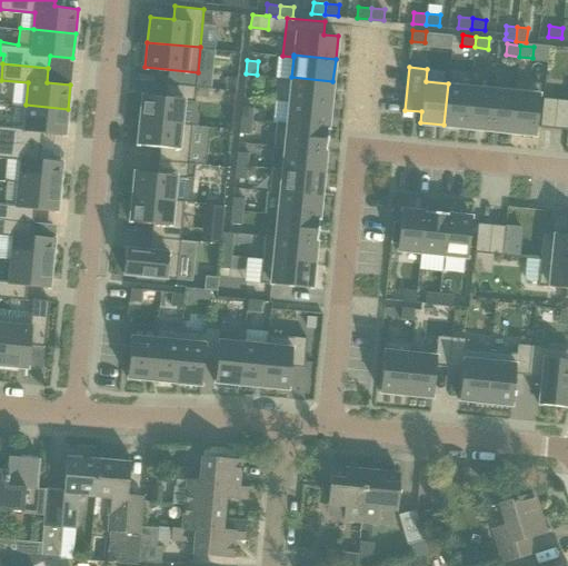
[(257,75),(246,73),(245,87),(256,88),(257,75)]
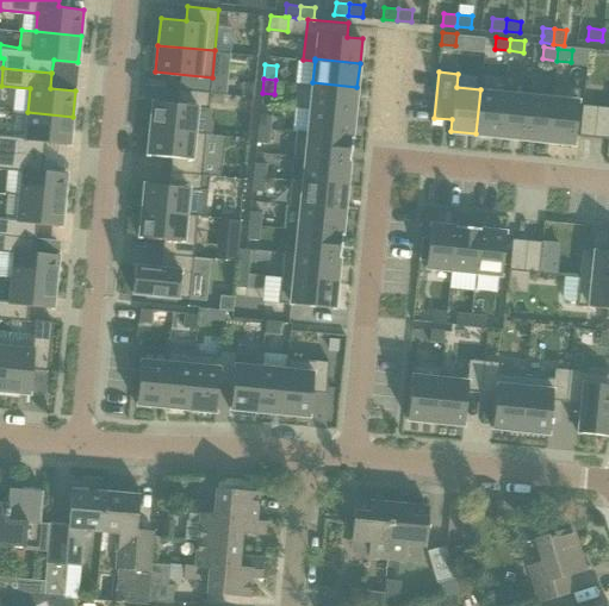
[(242,94),(255,95),(256,81),(243,80),(242,94)]
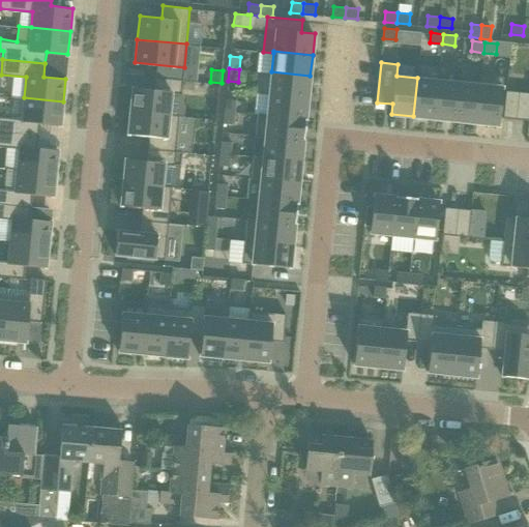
[(307,97),(310,76),(271,71),(269,93),(307,97)]
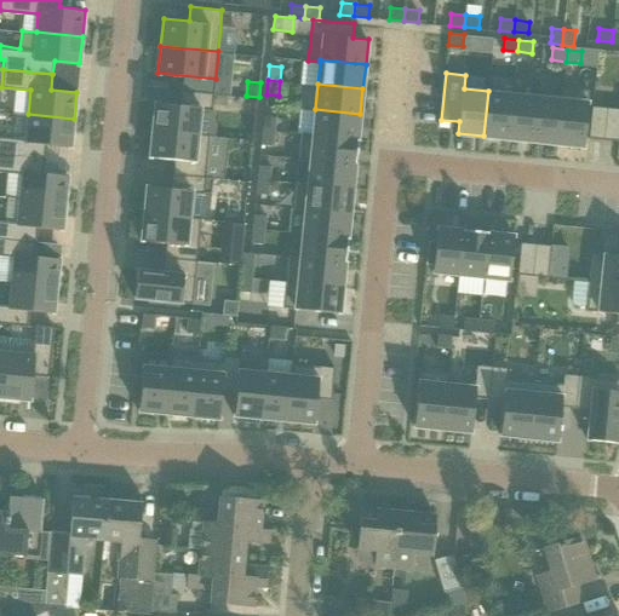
[(562,86),(561,98),(563,98),(559,143),(584,147),(589,90),(562,86)]
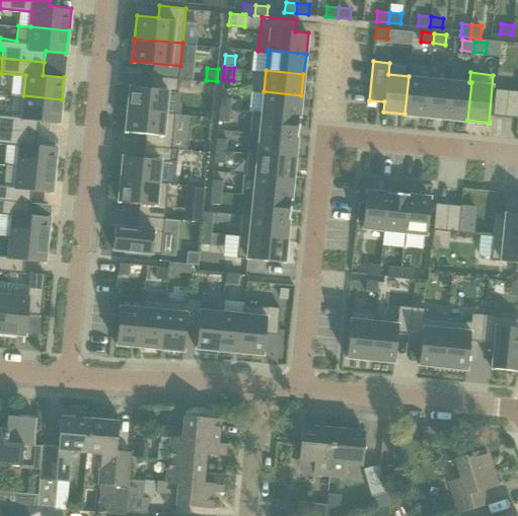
[(130,85),(127,107),(165,112),(168,90),(177,91),(178,78),(152,75),(151,87),(130,85)]
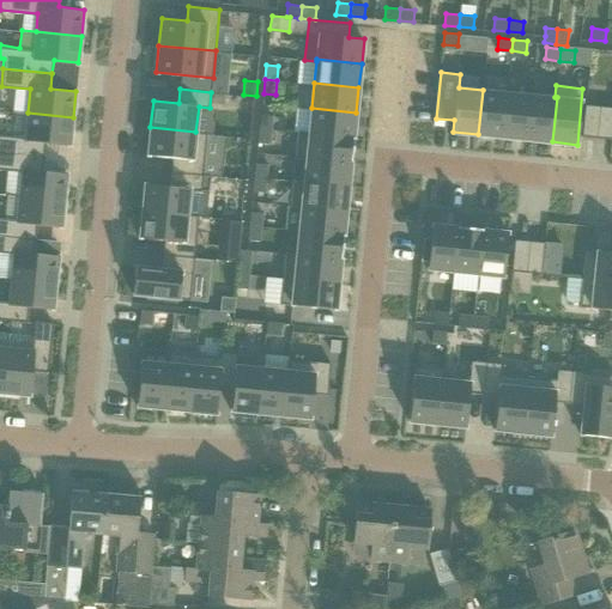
[(503,136),(507,92),(483,90),(478,134),(503,136)]
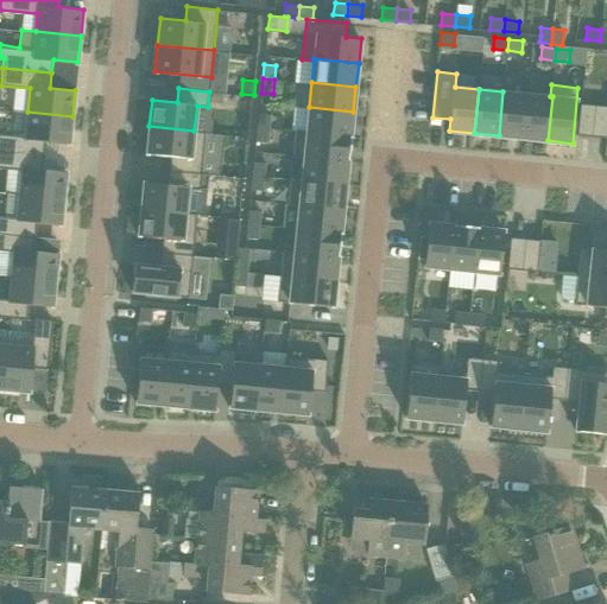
[(503,91),(499,135),(523,138),(528,94),(503,91)]
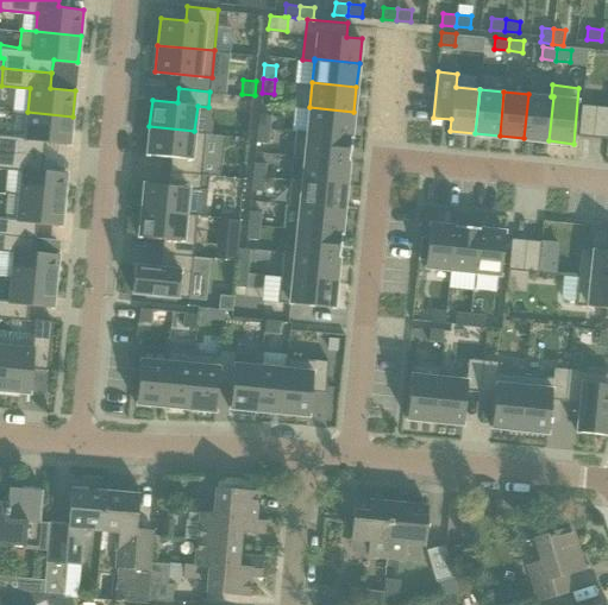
[(524,138),(549,140),(553,96),(551,96),(528,94),(524,138)]
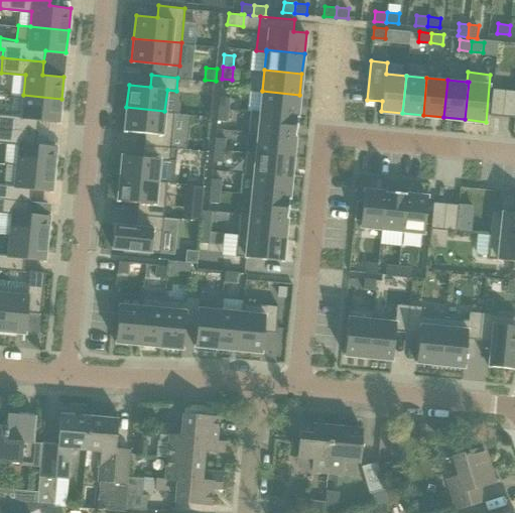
[(493,88),(490,114),(503,115),(505,89),(493,88)]
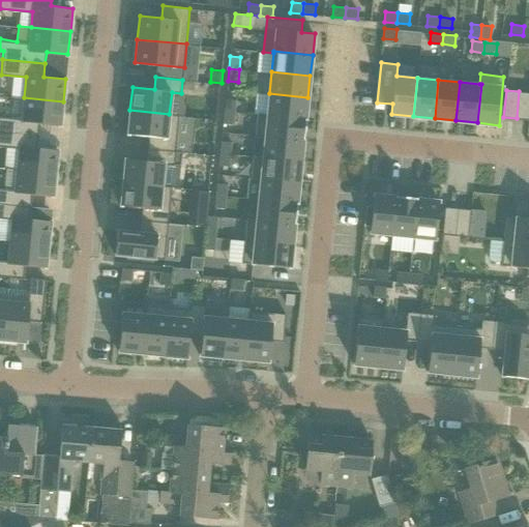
[(528,92),(519,91),(517,118),(528,119),(528,92)]
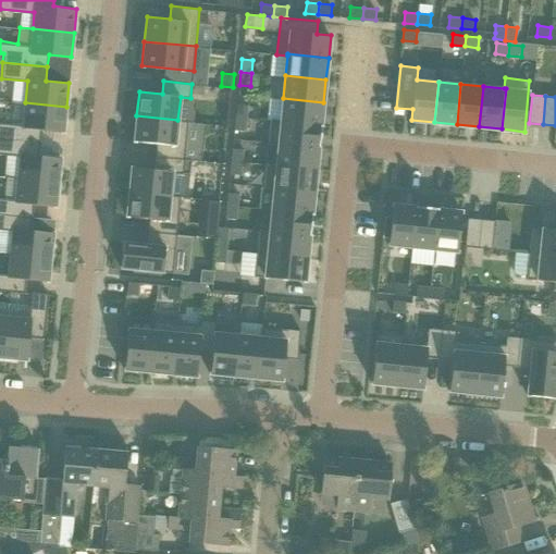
[(281,119),(281,120),(321,124),(323,102),(283,98),(281,119)]
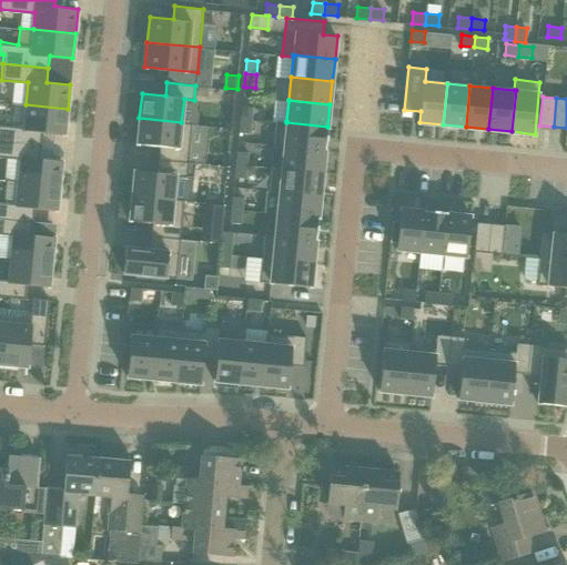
[(66,133),(68,109),(26,104),(23,127),(0,124),(0,140),(41,144),(42,131),(66,133)]
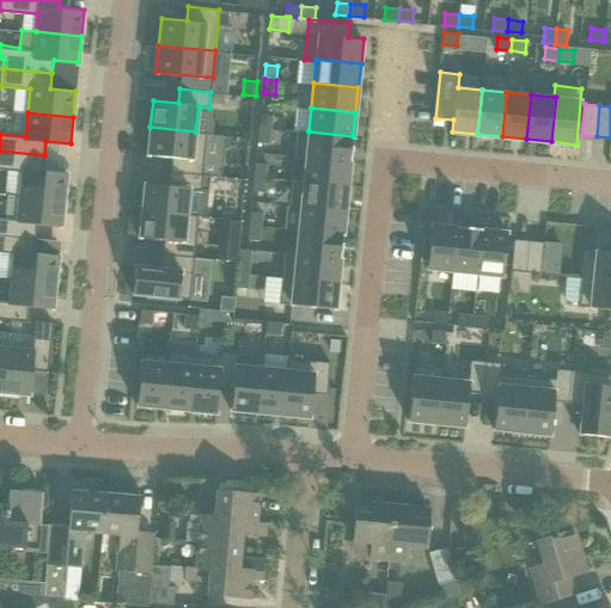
[(261,112),(260,127),(272,128),(273,114),(261,112)]
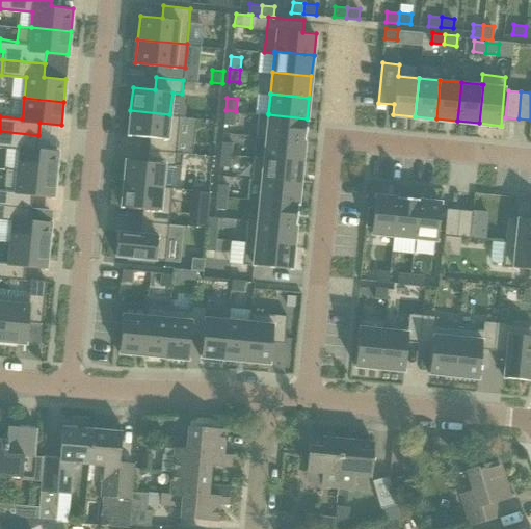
[(131,111),(128,134),(151,136),(150,149),(177,152),(192,153),(195,117),(180,116),(180,114),(170,114),(169,114),(131,111)]
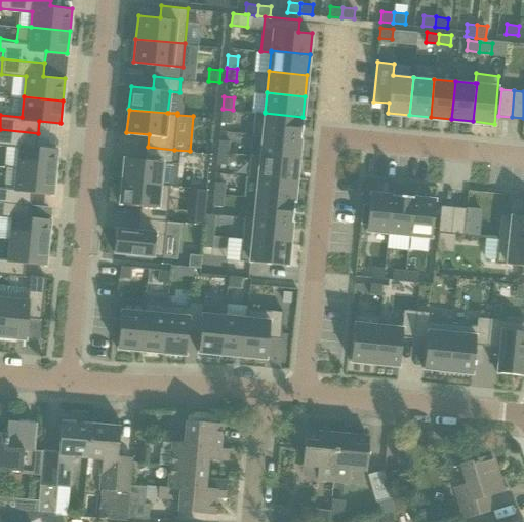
[(223,110),(222,122),(232,123),(233,111),(223,110)]
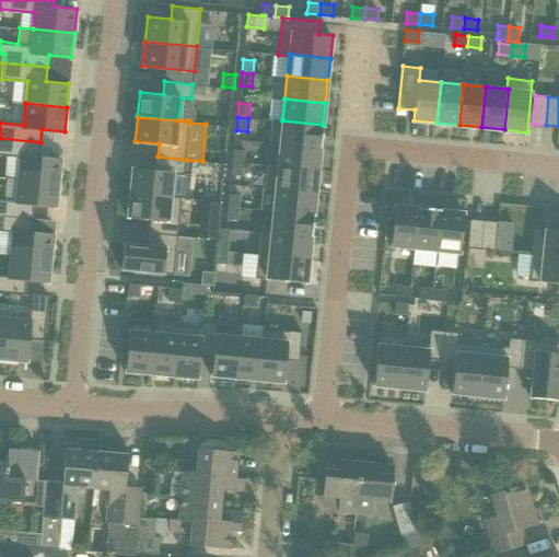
[(321,148),(323,125),(282,120),(282,119),(271,118),(269,143),(280,144),(280,143),(321,148)]
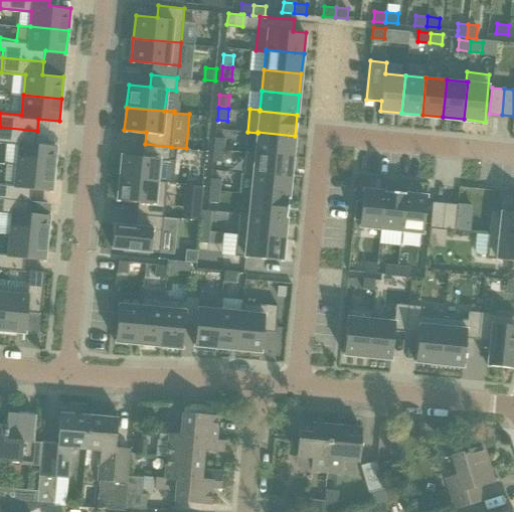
[(16,164),(54,168),(57,145),(36,143),(37,131),(0,127),(0,142),(18,144),(16,164)]
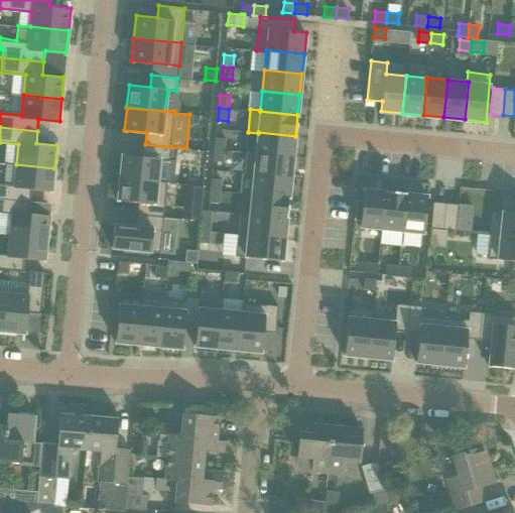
[(293,156),(295,136),(258,132),(258,133),(256,152),(293,156)]
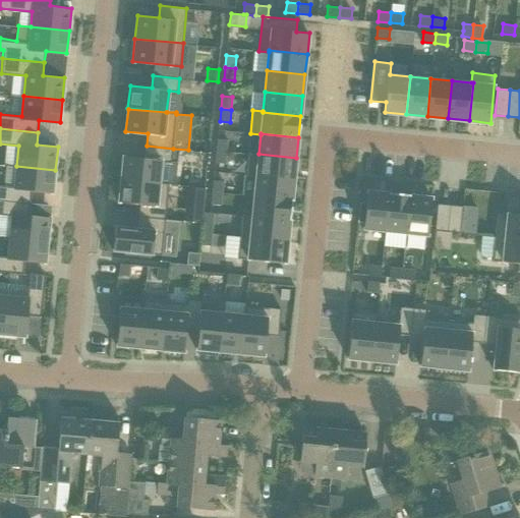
[(218,138),(217,150),(226,151),(228,139),(218,138)]
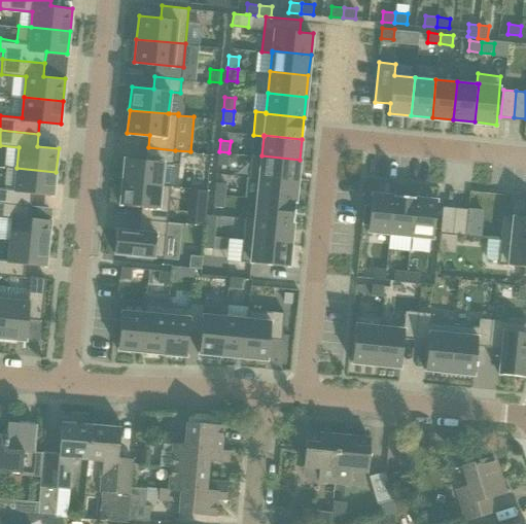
[(125,158),(123,180),(161,184),(162,183),(171,184),(178,185),(180,164),(173,163),(175,150),(148,147),(147,160),(125,158)]
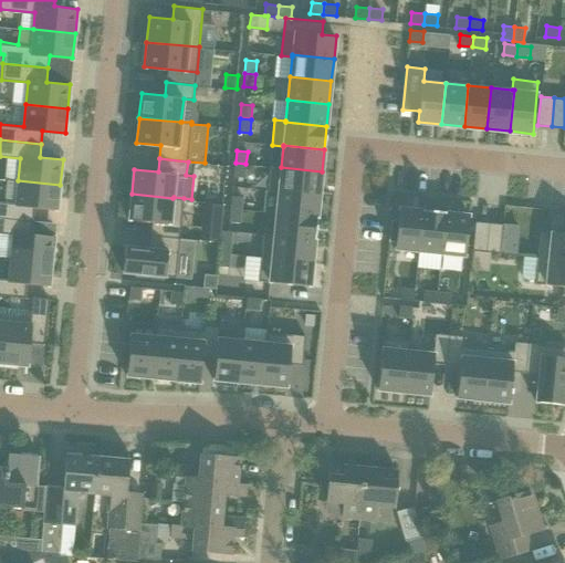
[(236,163),(234,176),(244,177),(246,164),(236,163)]
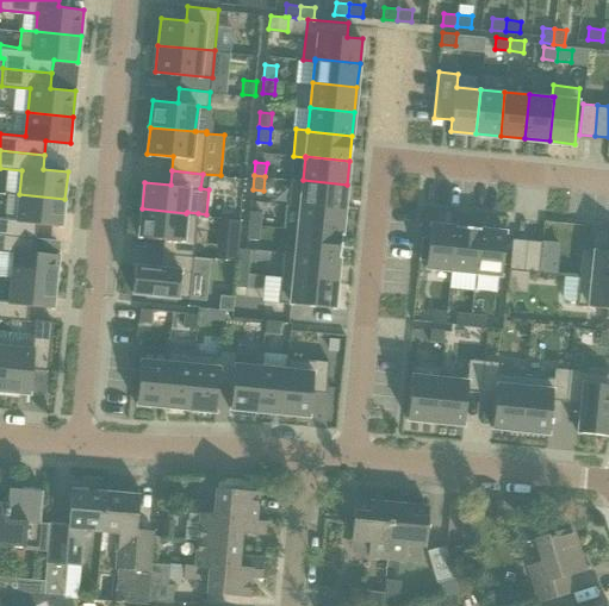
[(291,177),(289,204),(300,205),(345,210),(347,185),(303,180),(303,179),(291,177)]
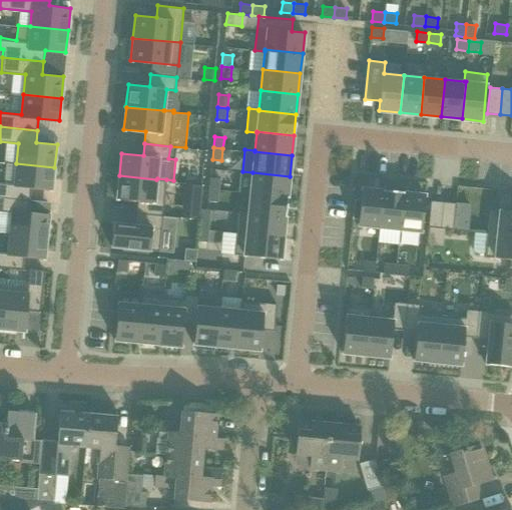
[(52,189),(54,167),(16,163),(14,183),(0,181),(0,195),(30,199),(31,187),(52,189)]
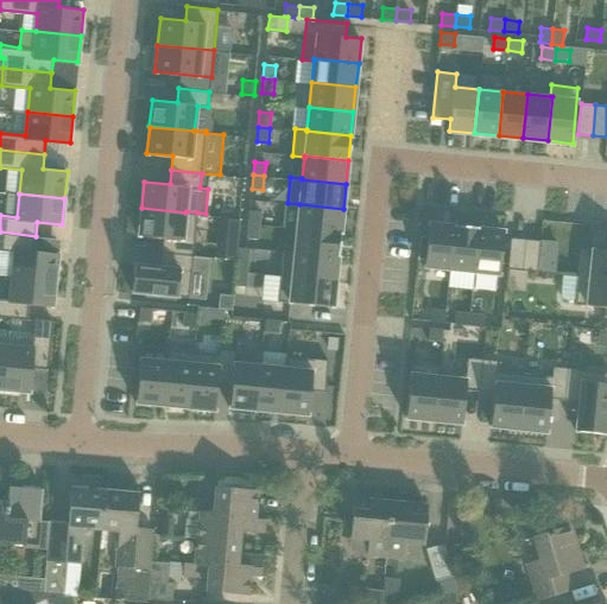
[(341,233),(343,209),(299,204),(297,228),(341,233)]
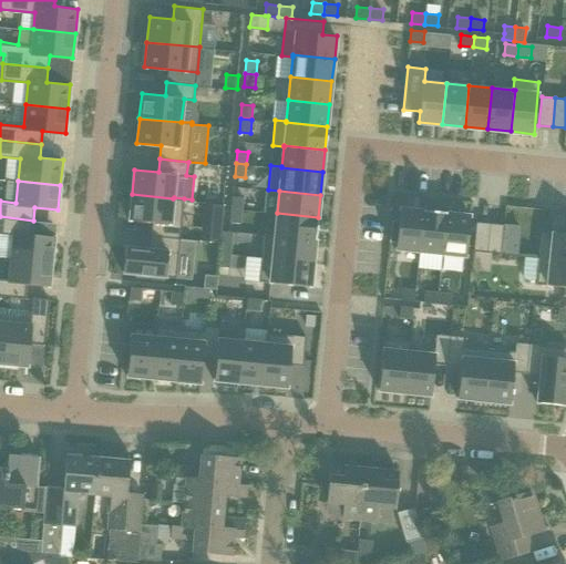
[(184,198),(174,197),(173,198),(132,194),(129,219),(153,222),(152,235),(181,238),(184,198)]
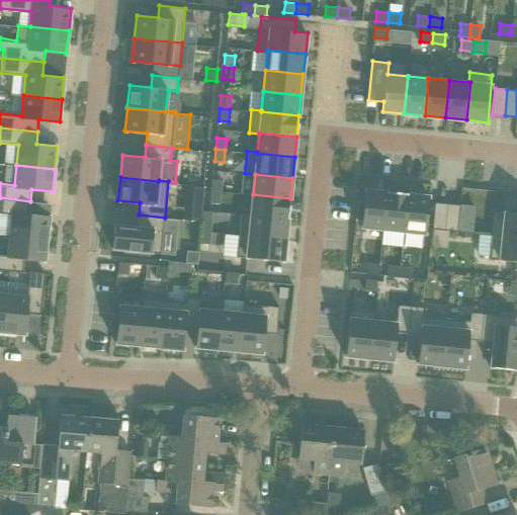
[(212,178),(210,190),(221,191),(222,179),(212,178)]
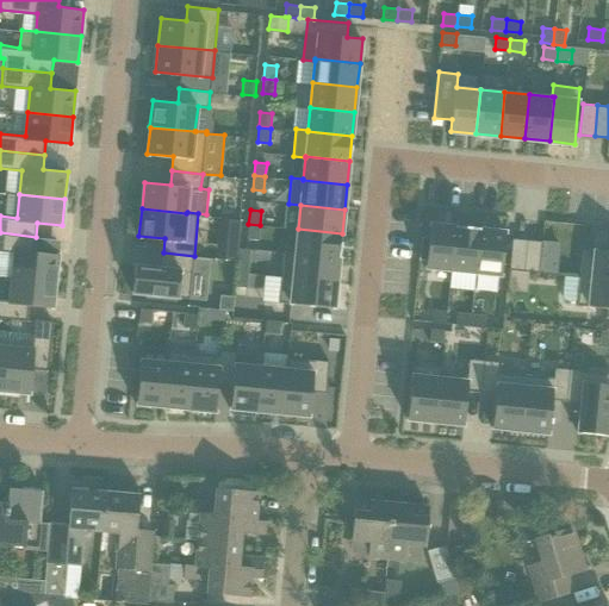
[(452,269),(457,225),(430,223),(429,238),(423,237),(421,257),(427,257),(426,267),(452,269)]
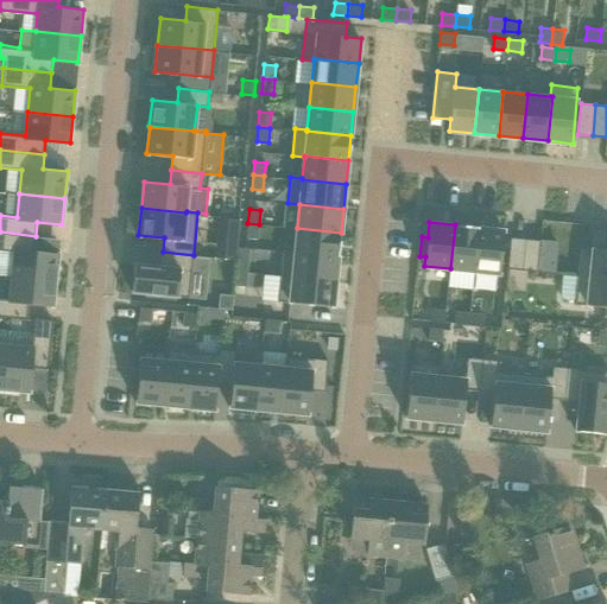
[(247,223),(246,237),(258,239),(259,224),(247,223)]
